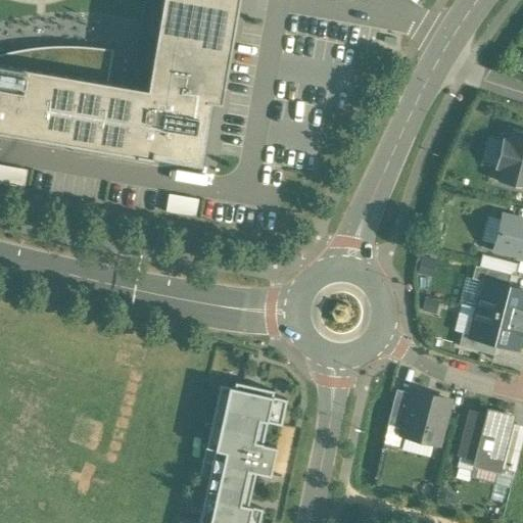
[(237,0),(160,0),(146,87),(107,81),(113,49),(84,46),(54,45),(27,47),(6,51),(0,53),(0,130),(199,164),(210,100),(221,102),(237,0)]
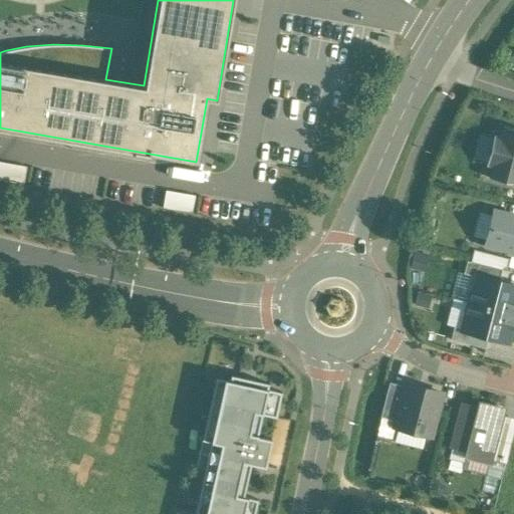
[(513,127),(502,125),(499,136),(493,135),(485,166),(491,167),(489,178),(513,184),(513,127)]
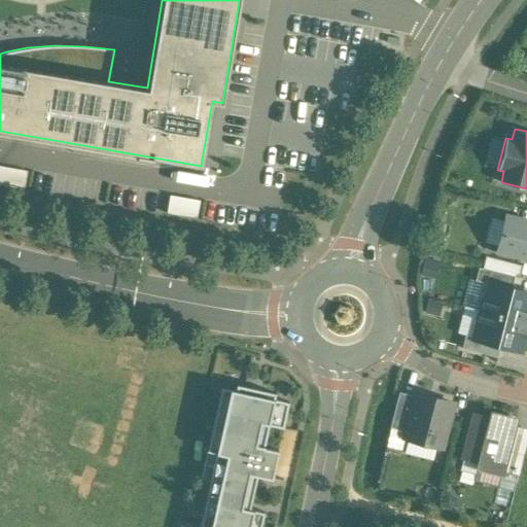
[(0,166),(0,185),(25,189),(28,171),(0,166)]
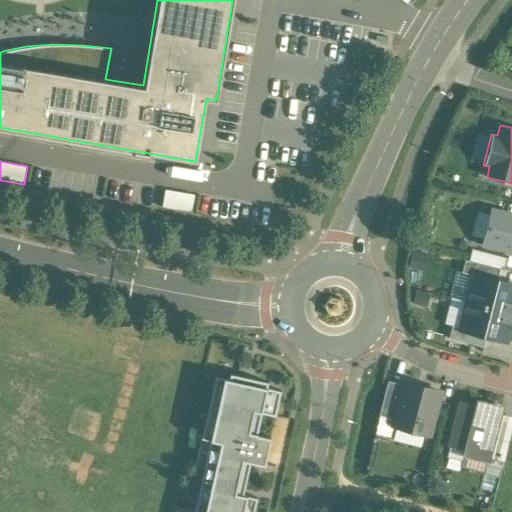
[(511,215),(492,211),(484,243),(511,250),(511,215)]
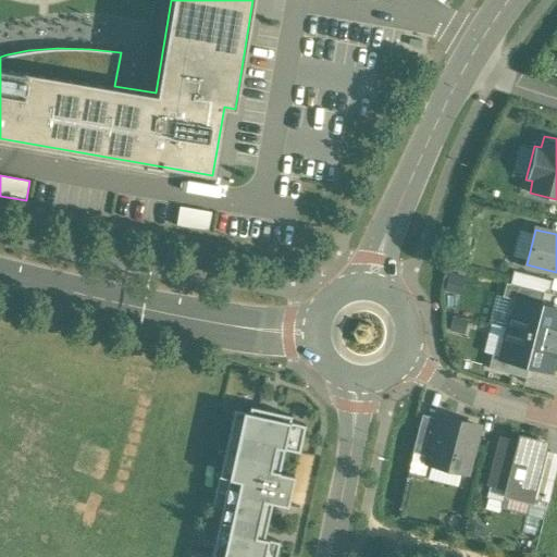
[(552,281),(512,271),(509,283),(543,292),(548,294),(552,281)]
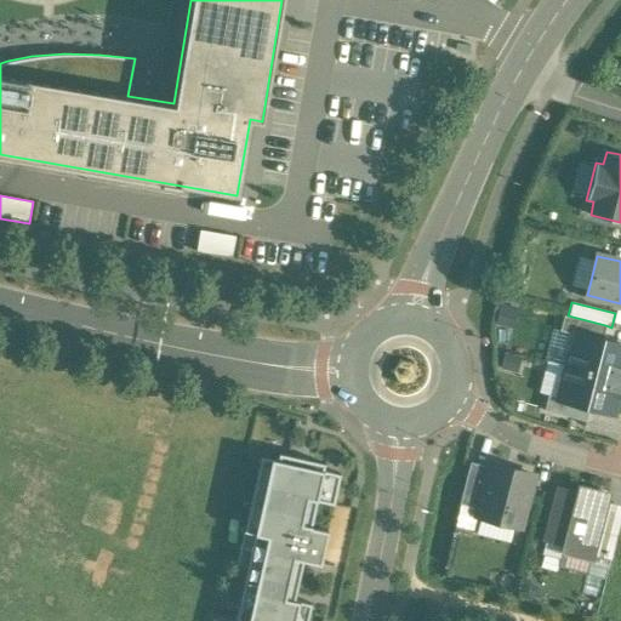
[(568,315),(563,314),(559,330),(574,334),(574,332),(602,340),(605,325),(568,315)]
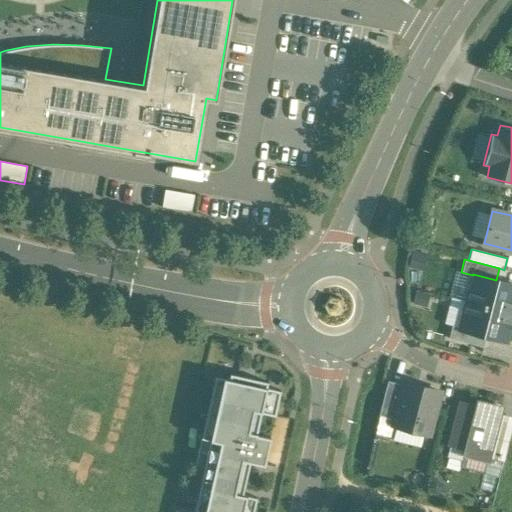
[(511,284),(496,280),(473,274),(473,275),(466,301),(511,313),(511,284)]
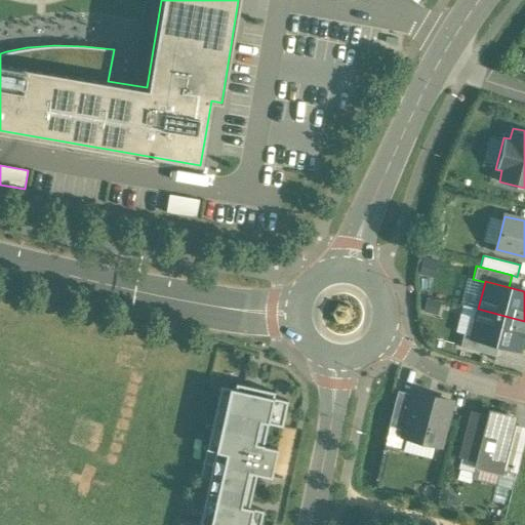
[(524,322),(524,321),(478,309),(471,335),(471,336),(498,344),(518,349),(524,322)]
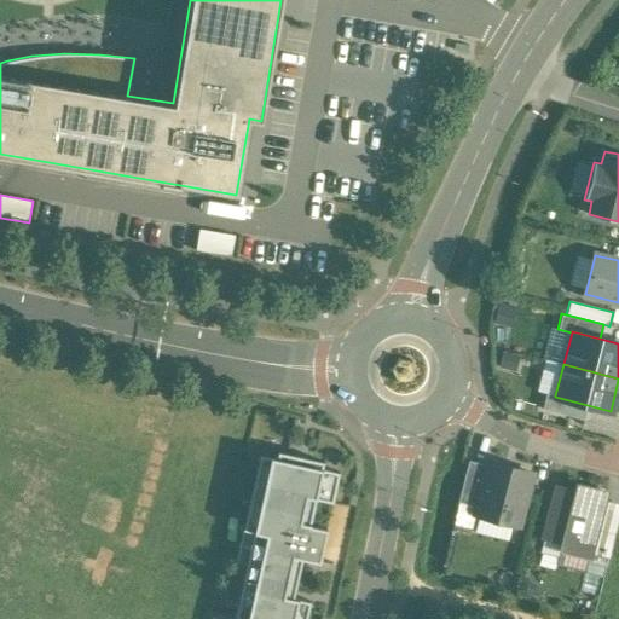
[(588,405),(555,397),(555,395),(545,393),(542,409),(584,420),(588,405)]
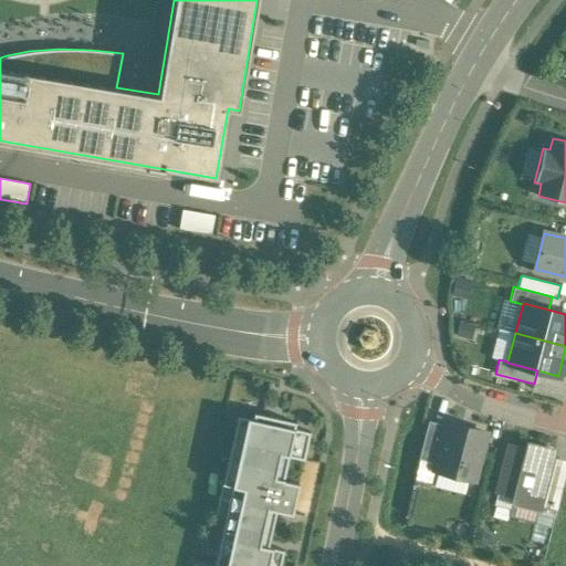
[(294,428),(247,418),(244,428),(231,486),(243,489),(224,565),(268,565),(272,547),(268,546),(275,510),(292,513),(299,483),(283,480),(283,479),(274,477),(280,453),(289,456),(294,428)]
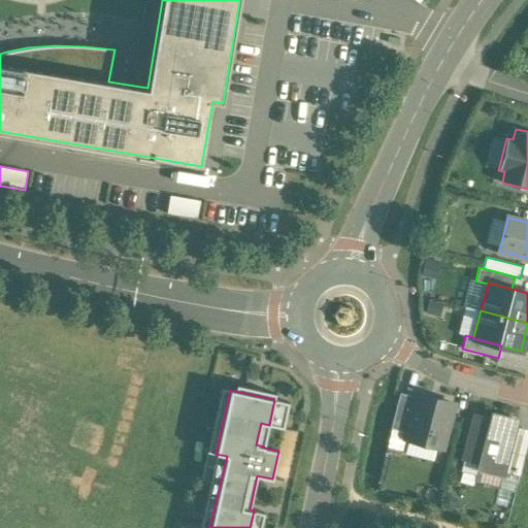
[(416,397),(399,393),(391,428),(406,432),(416,397)]
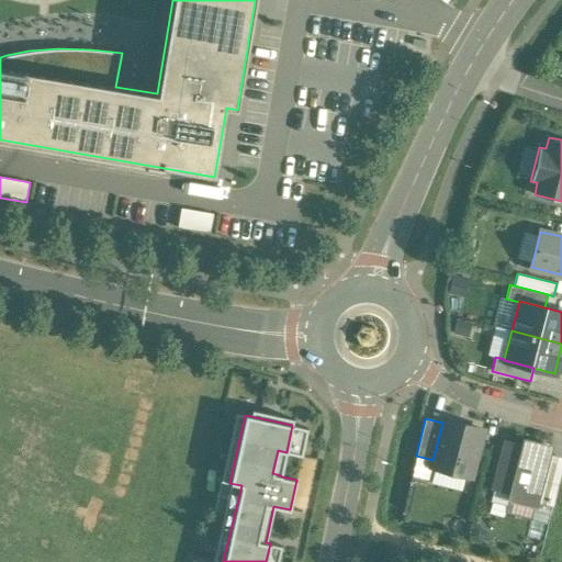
[(482,429),(444,419),(442,423),(433,460),(431,467),(469,476),(482,429)]
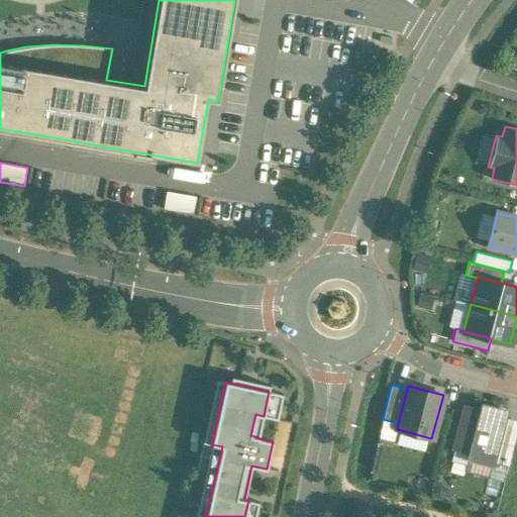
[(506,411),(483,405),(481,410),(466,406),(454,449),(470,453),(469,459),(492,466),(493,460),(502,427),(506,411)]
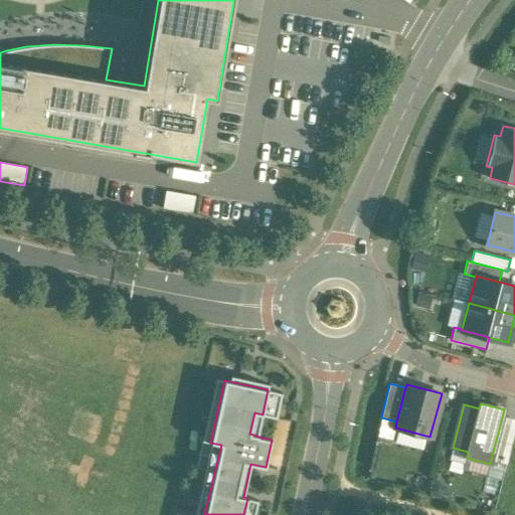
[(500,425),(491,459),(505,463),(508,452),(514,430),(500,425)]
